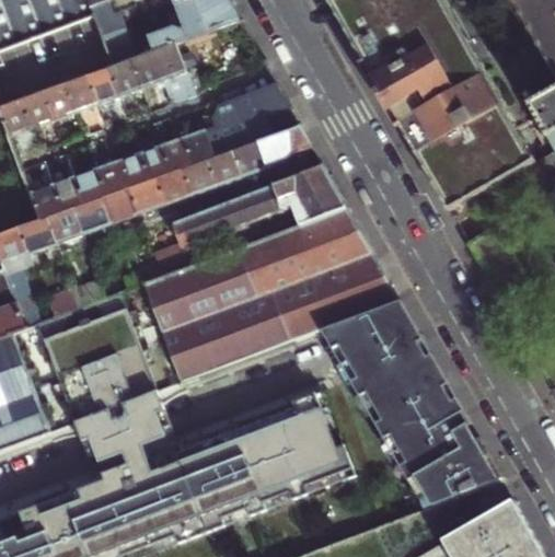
[(0,47),(93,14),(90,6),(88,0),(0,0),(0,47)]
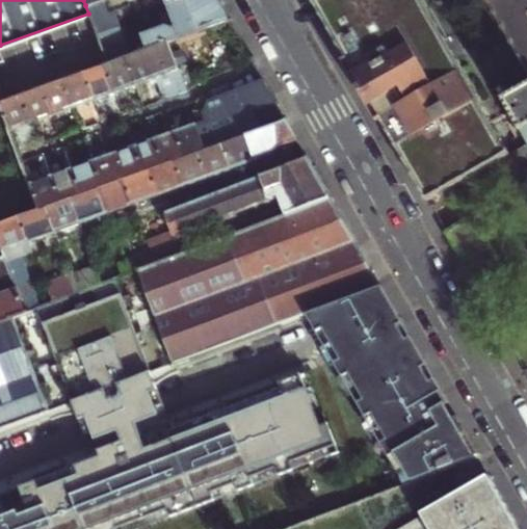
[(116,23),(108,0),(101,0),(85,5),(88,14),(95,32),(116,24),(116,23)]
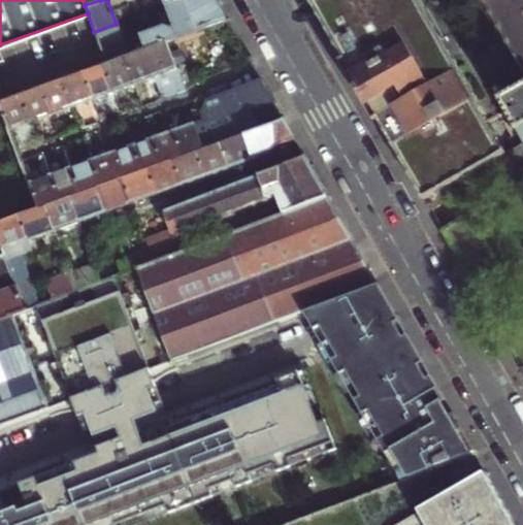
[(215,3),(213,0),(174,0),(164,4),(172,26),(168,27),(161,24),(144,31),(146,37),(140,40),(143,47),(162,40),(223,18),(215,3)]
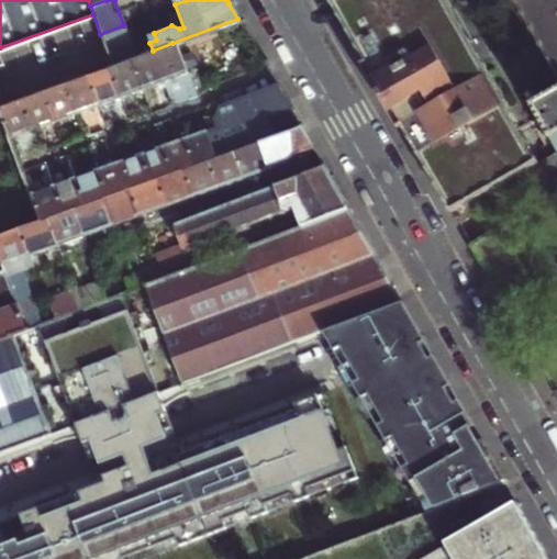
[(382,94),(448,211),(536,160),(517,127),(536,118),(530,105),(556,90),(556,89),(507,0),(327,0),(382,94)]
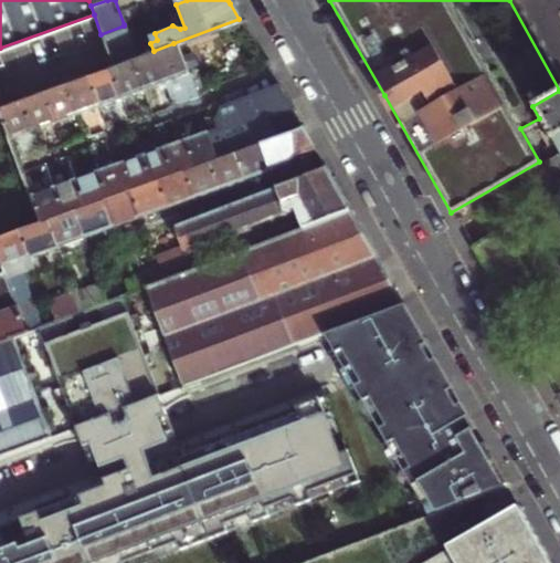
[(539,118),(552,143),(559,137),(559,0),(509,0),(559,90),(559,91),(532,106),(539,118)]
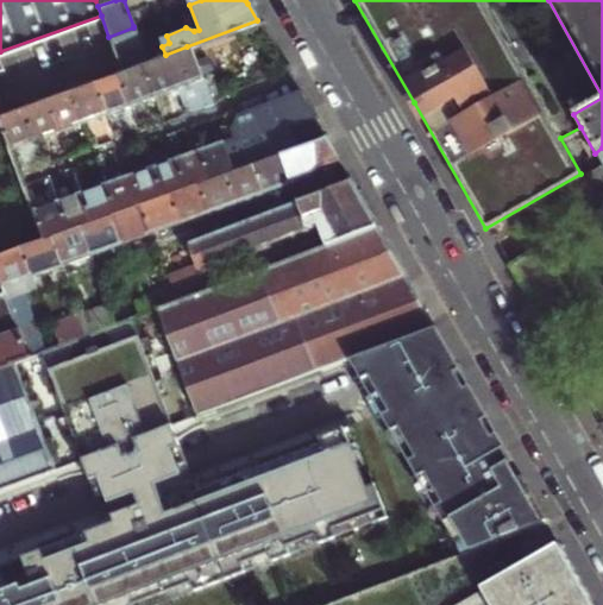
[(108,37),(101,16),(0,51),(0,114),(20,107),(43,99),(68,89),(92,81),(115,73),(120,70),(108,37)]
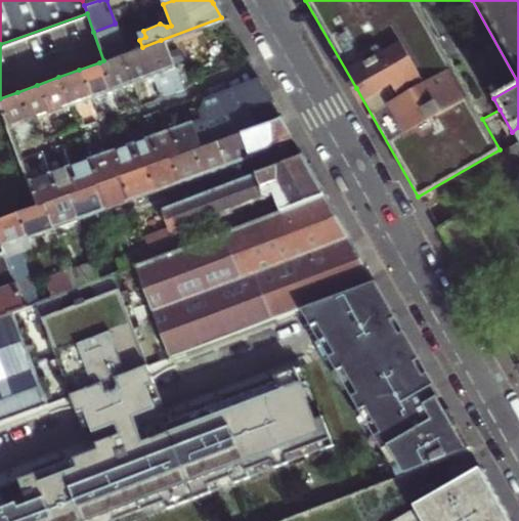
[(125,52),(115,24),(93,32),(103,60),(120,54),(125,52)]
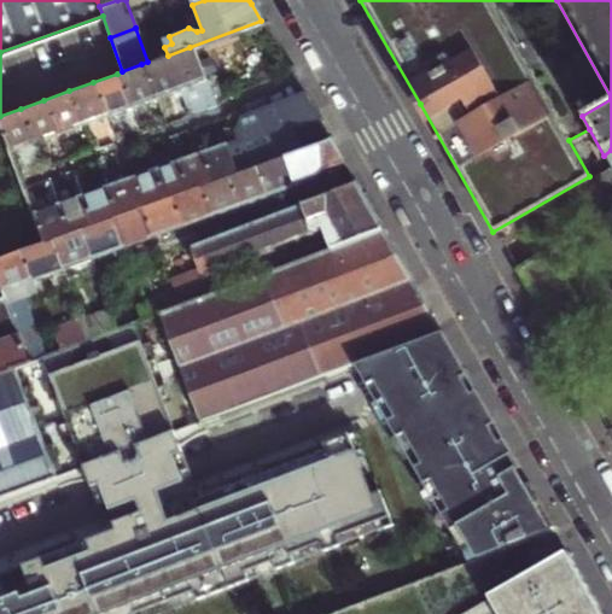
[(165,56),(176,87),(202,79),(190,47),(168,56),(165,56)]
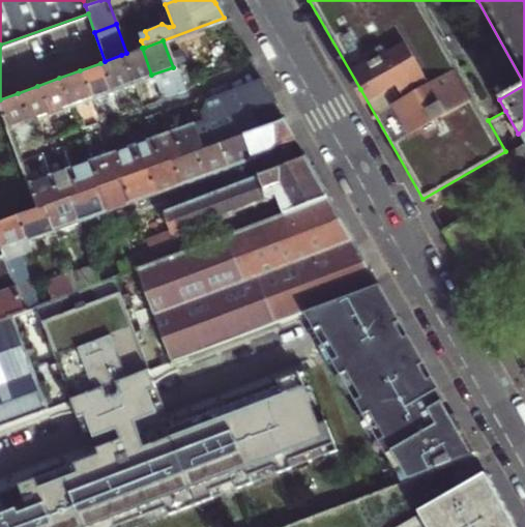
[(121,55),(132,83),(140,79),(149,76),(151,75),(142,48),(126,53),(121,55)]
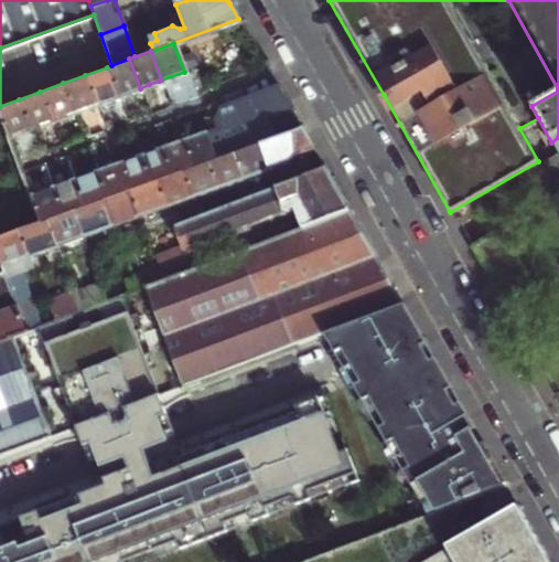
[(129,92),(140,88),(129,59),(111,65),(107,67),(118,96),(129,92)]
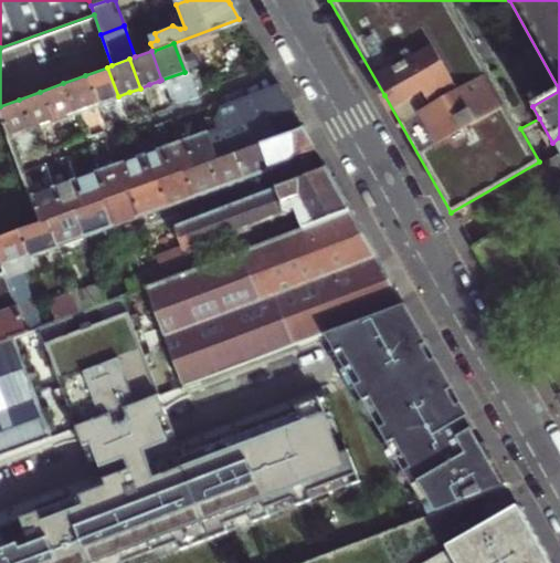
[(85,75),(96,104),(106,101),(118,96),(107,68),(85,75)]
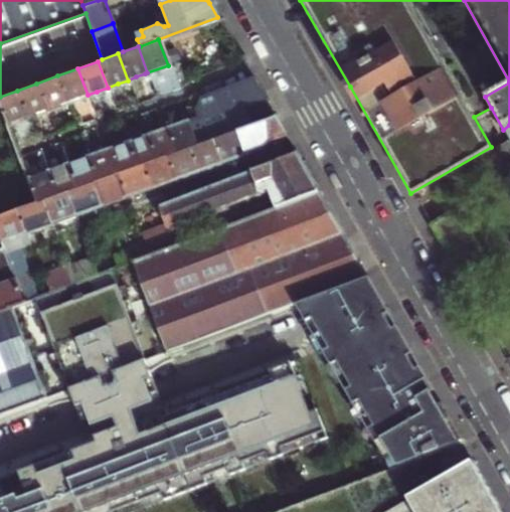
[(175,87),(168,65),(147,72),(145,73),(153,95),(165,91),(175,87)]
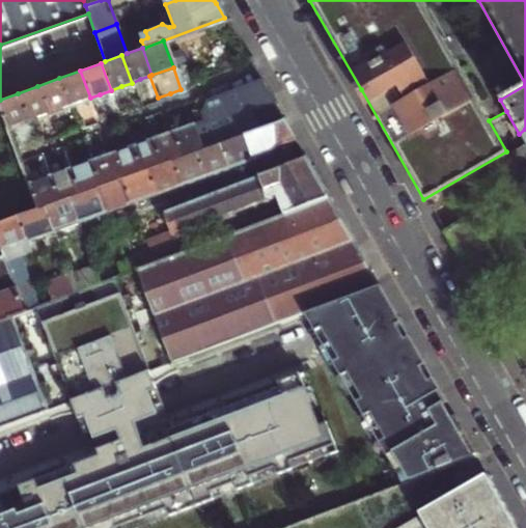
[(80,71),(59,78),(68,106),(79,102),(90,98),(80,71)]
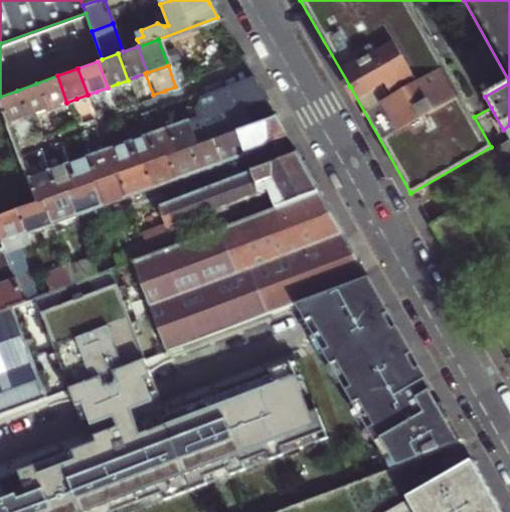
[(66,103),(57,75),(36,83),(46,110),(57,107),(66,103)]
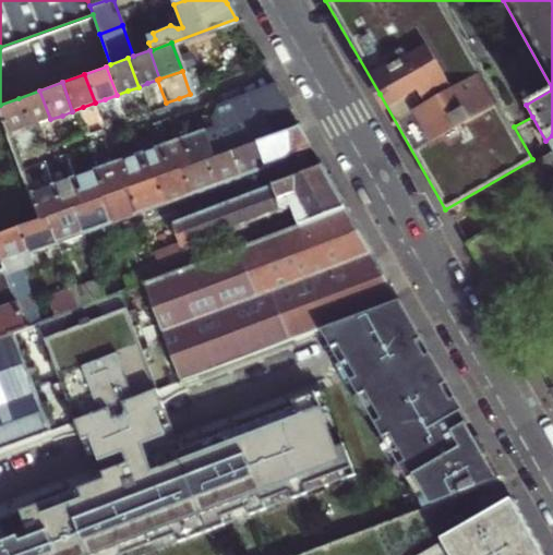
[(285,104),(272,82),(215,105),(209,116),(213,125),(201,130),(211,157),(229,151),(254,141),(291,128),(297,124),(285,104)]
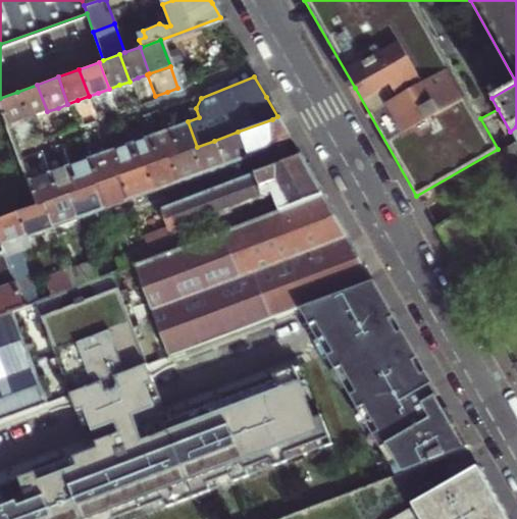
[(47,111),(37,85),(17,92),(28,118),(38,115),(47,111)]
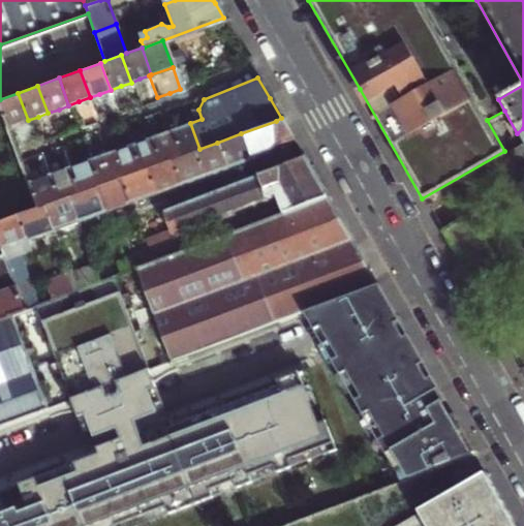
[(100,111),(103,118),(119,112),(116,105),(111,90),(99,94),(90,97),(95,114),(100,111)]
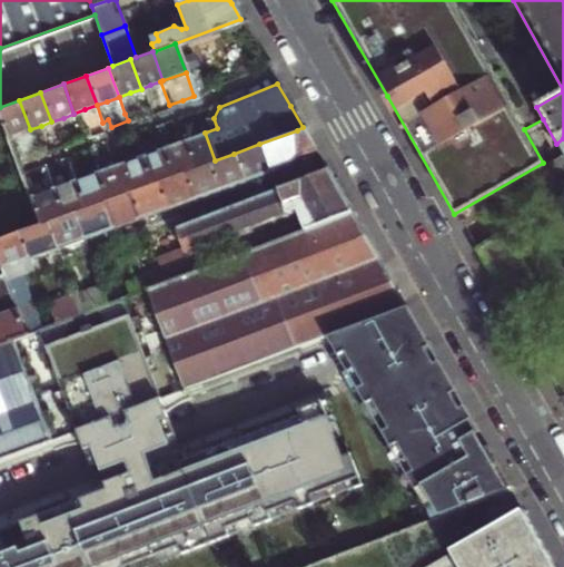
[(19,100),(0,107),(0,120),(7,138),(19,134),(30,129),(19,100)]
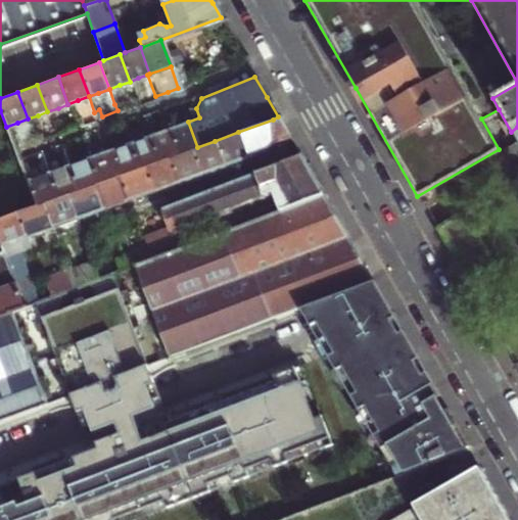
[(141,94),(135,97),(137,103),(143,101),(141,94)]
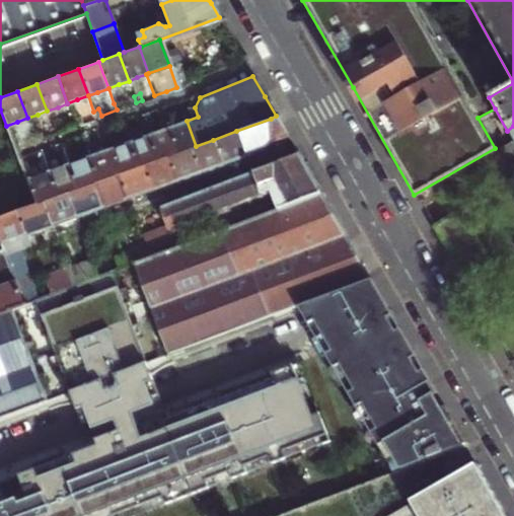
[(281,125),(276,116),(271,119),(236,131),(245,154),(250,152),(249,150),(287,136),(281,125)]
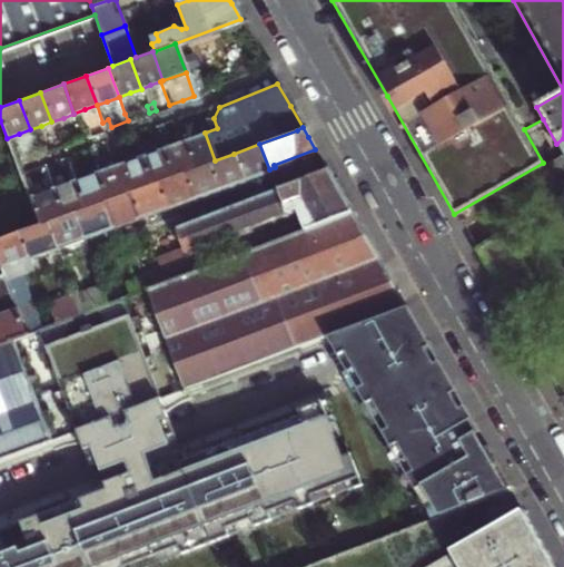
[(138,129),(131,132),(134,138),(140,136),(138,129)]
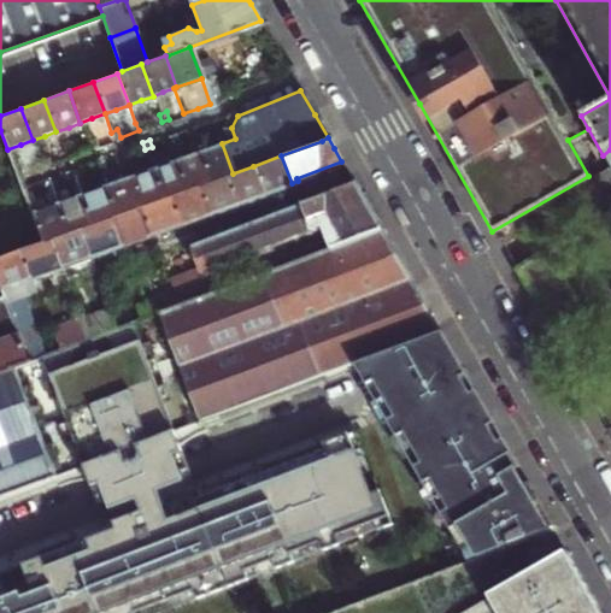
[(225,176),(233,174),(222,143),(222,142),(210,147),(199,151),(210,182),(225,176)]
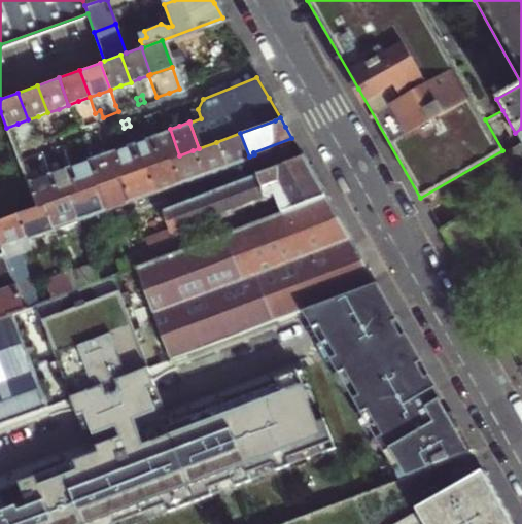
[(149,136),(159,163),(170,159),(179,155),(170,129),(161,132),(149,136)]
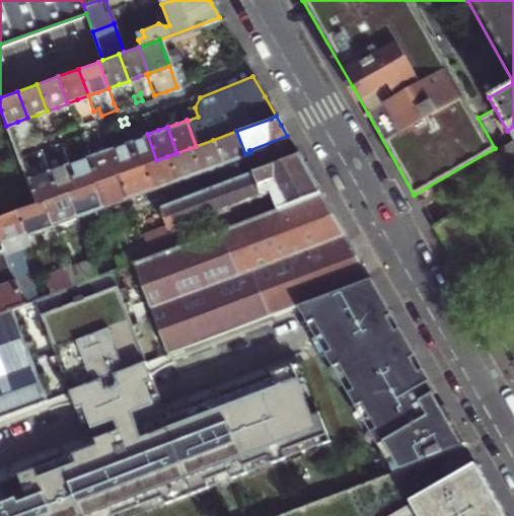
[(39,131),(32,134),(35,139),(42,137),(39,131)]
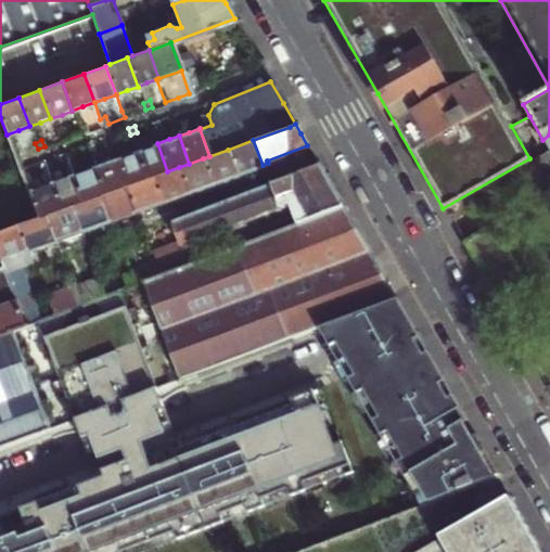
[(263,165),(253,140),(228,150),(237,175),(250,169),(263,165)]
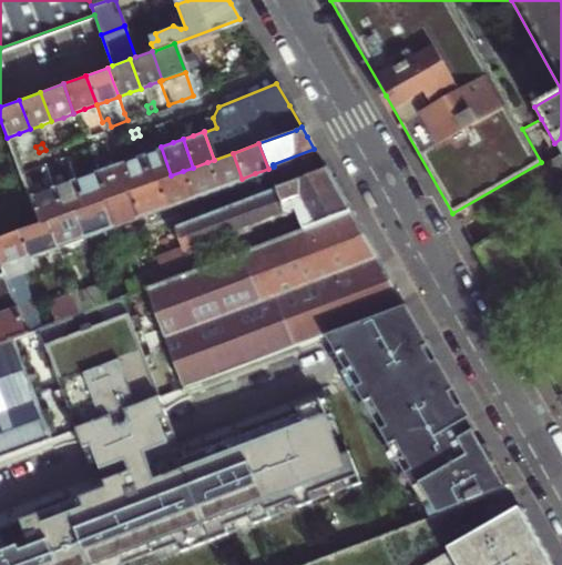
[(150,151),(139,154),(149,183),(156,181),(171,175),(161,147),(150,151)]
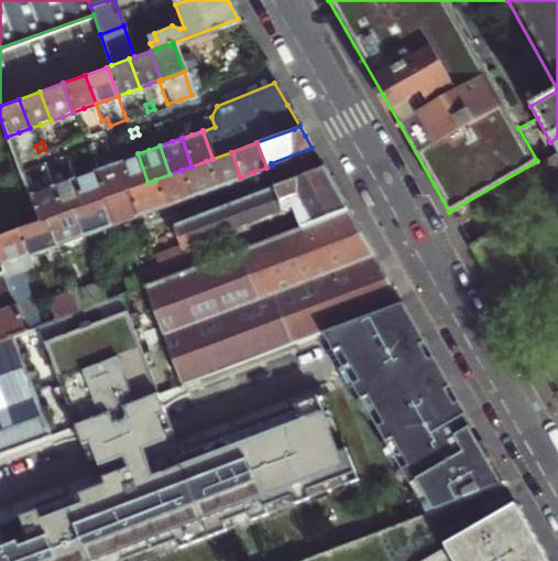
[(240,177),(231,152),(212,159),(206,161),(215,186),(227,182),(240,177)]
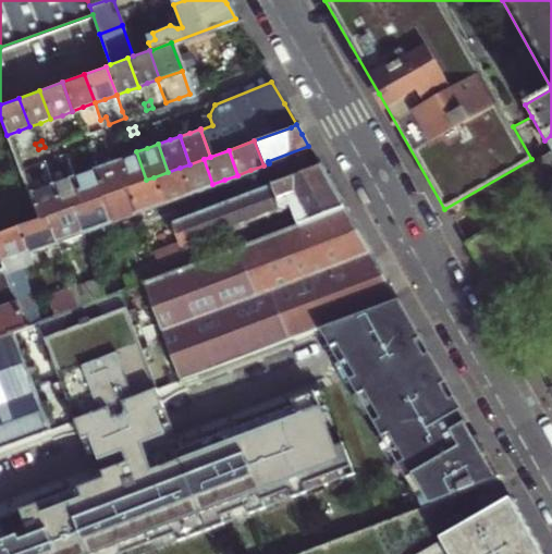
[(125,156),(115,160),(125,187),(126,187),(146,180),(136,151),(125,156)]
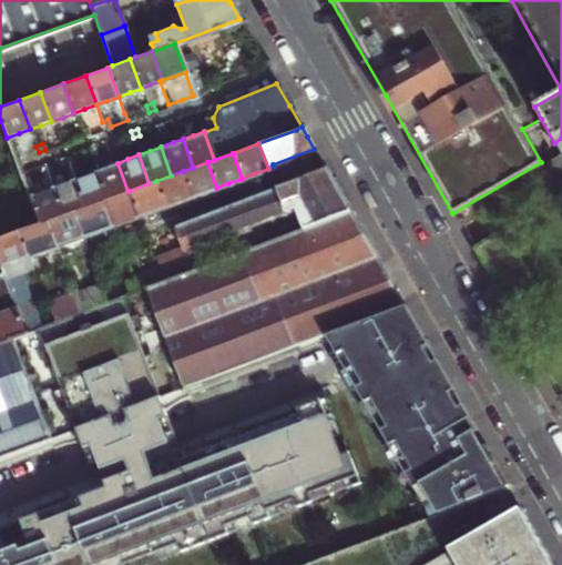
[(183,171),(193,197),(206,191),(216,188),(207,162),(193,168),(183,171)]
